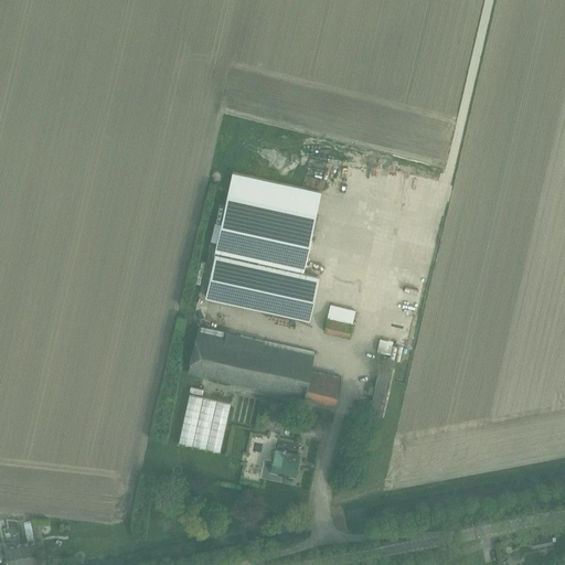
[(215,254),(206,297),(310,319),(319,277),(304,274),(321,191),(233,172),(215,252),(258,260),(258,263),(215,254)]
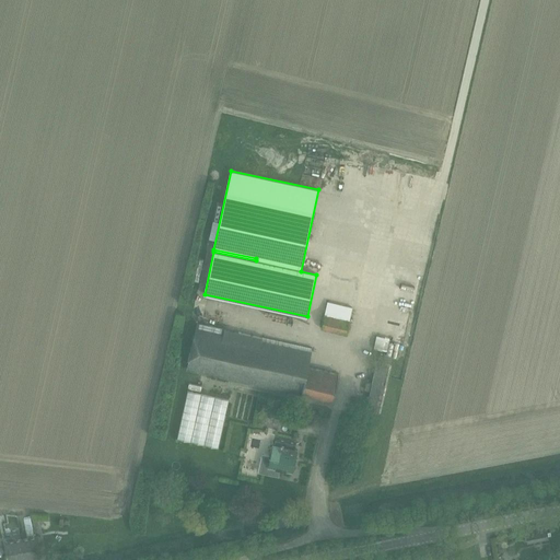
[(324,314),(321,329),(347,335),(350,319),(352,307),(327,302),(324,314)]
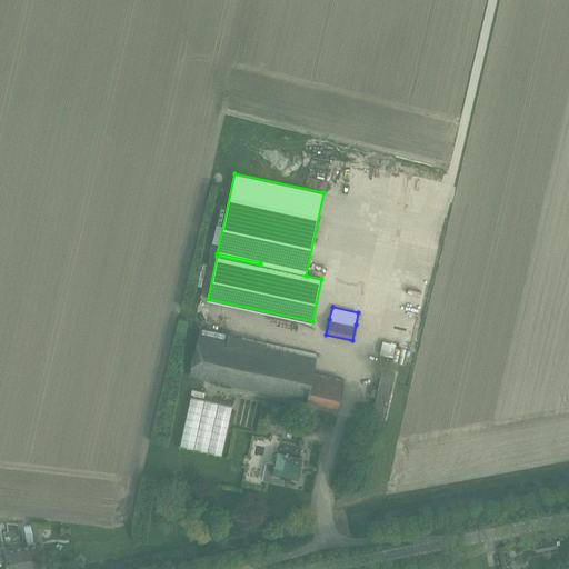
[(201,327),(190,375),(338,409),(345,380),(312,372),(317,353),(201,327)]
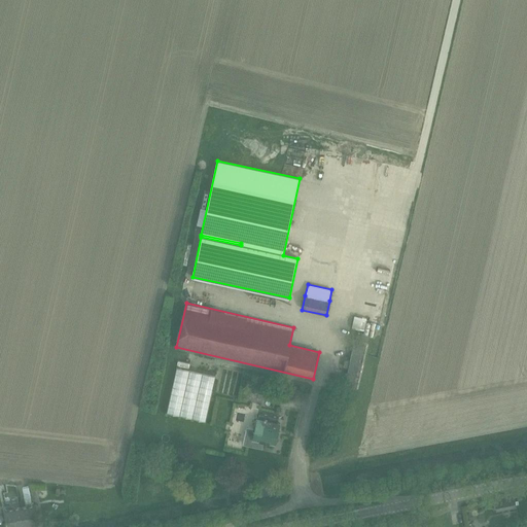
[(366,318),(354,316),(352,328),(363,330),(366,318)]
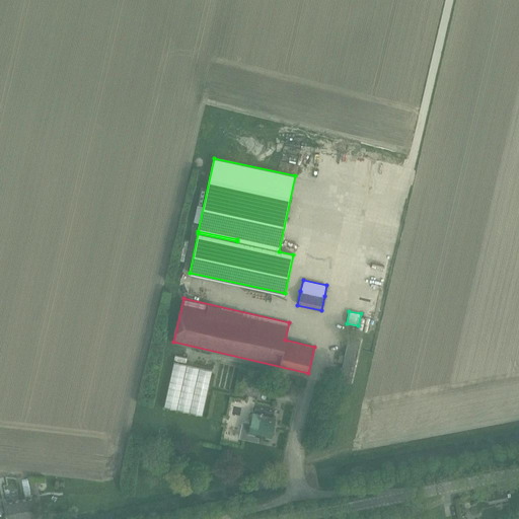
[(344,363),(340,380),(351,382),(360,341),(349,339),(345,356),(339,355),(338,362),(344,363)]
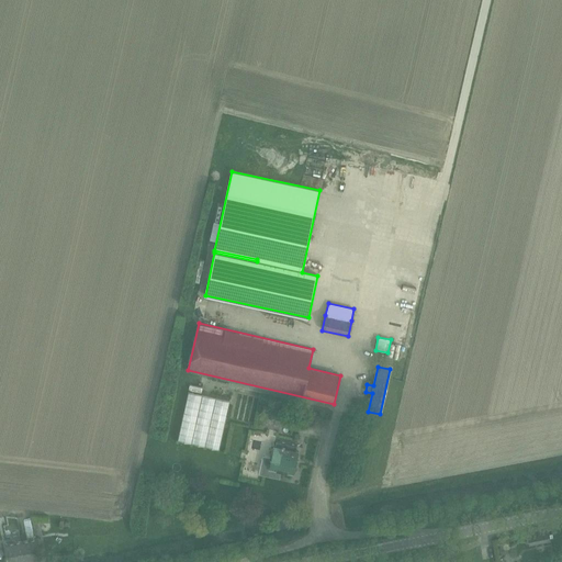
[(189,391),(178,439),(218,449),(229,400),(189,391)]
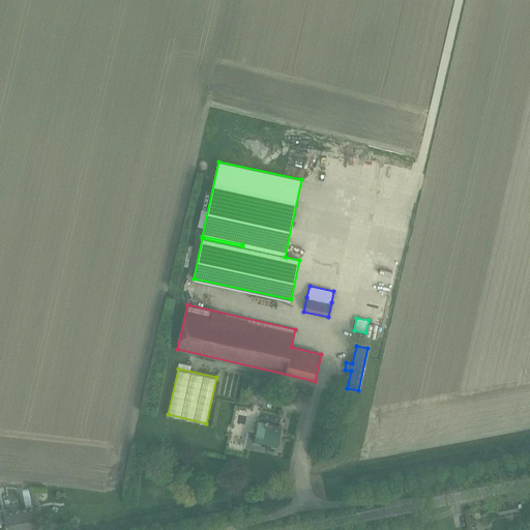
[(248,429),(244,446),(263,450),(264,444),(276,446),(277,443),(280,441),(278,438),(282,425),(280,424),(281,420),(261,416),(260,420),(259,420),(256,431),(248,429)]
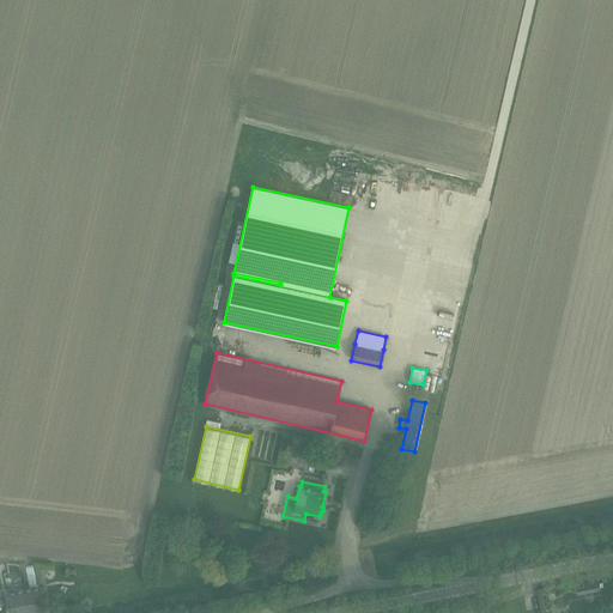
[(30,588),(24,590),(28,612),(47,608),(42,587),(37,587),(34,565),(26,566),(28,572),(30,588)]
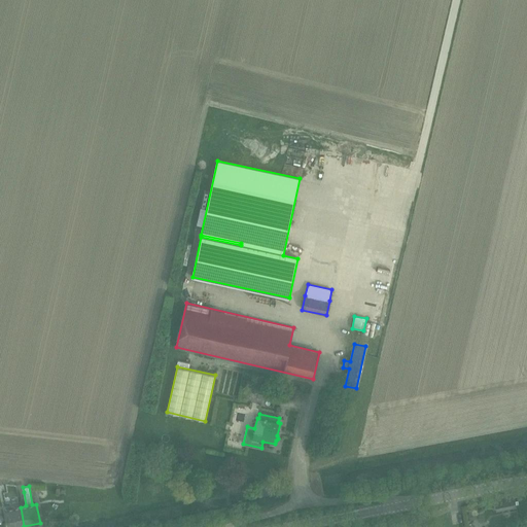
[(494,497),(496,508),(516,505),(514,494),(494,497)]
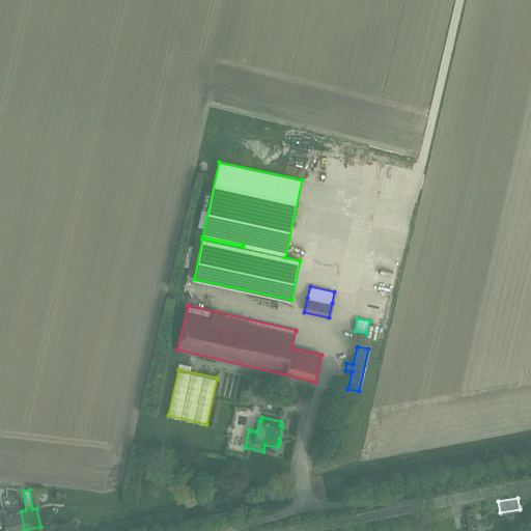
[(8,530),(17,530),(24,530),(21,511),(5,513),(8,530)]
